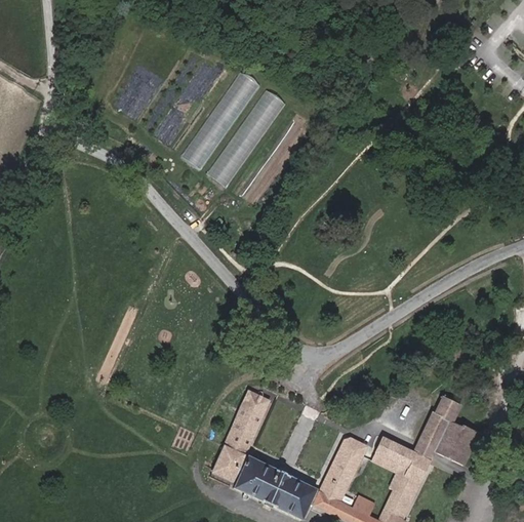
[(185,155),(204,167),(260,82),(242,70),(185,155)]
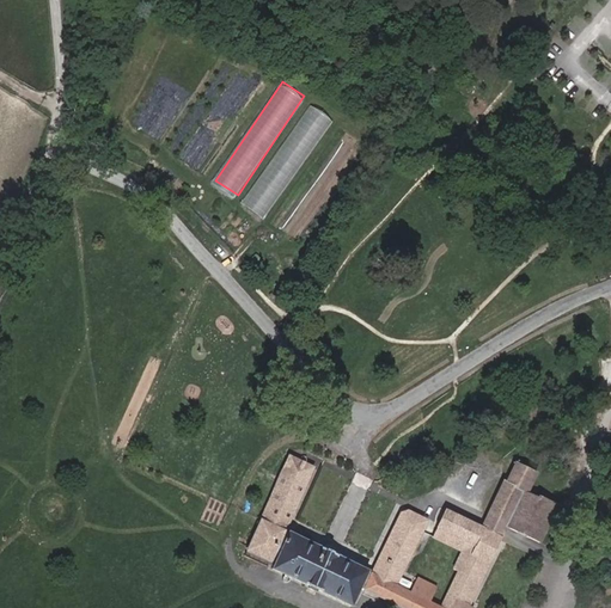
[(312,102),(246,203),(268,217),(334,115),(312,102)]
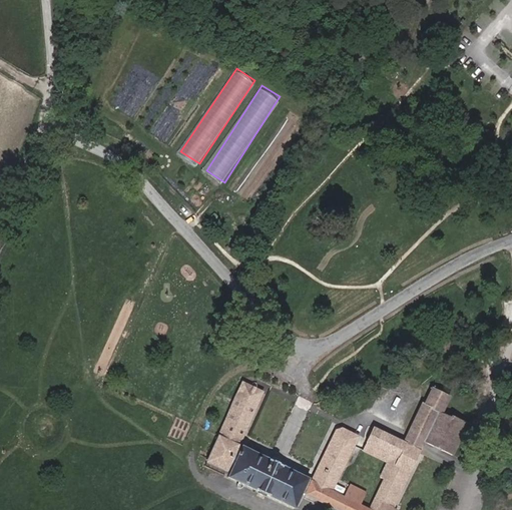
[(252,243),(249,248),(256,251),(258,246),(252,243)]
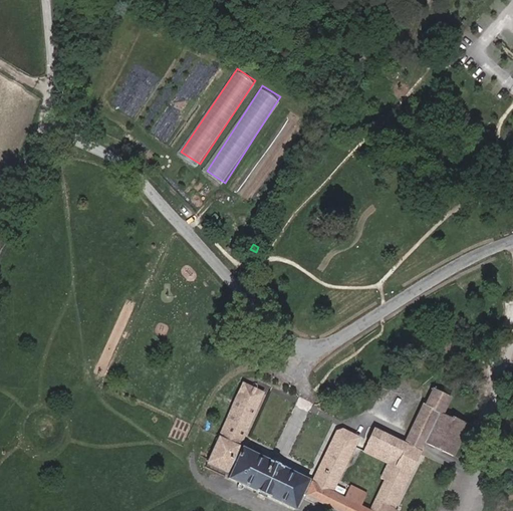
[(302,492),(312,479),(240,444),(263,391),(243,380),(220,433),(208,460),(230,471),(228,476),(295,507),(302,492)]
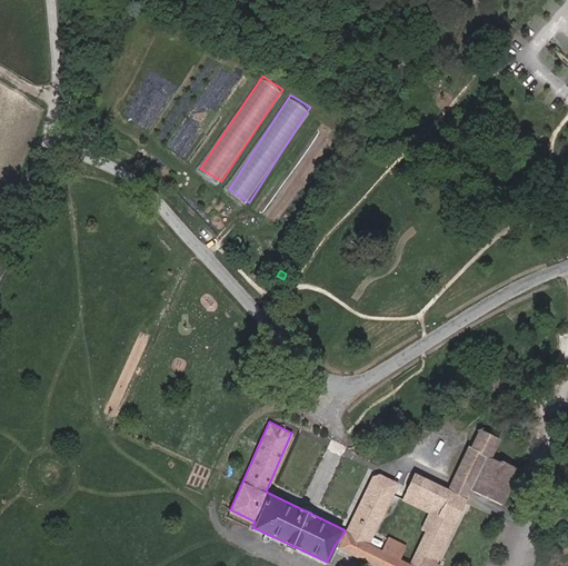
[(501,503),(519,467),(500,458),(499,459),(490,456),(499,436),(479,427),(470,447),(468,446),(452,478),(471,488),(501,503)]
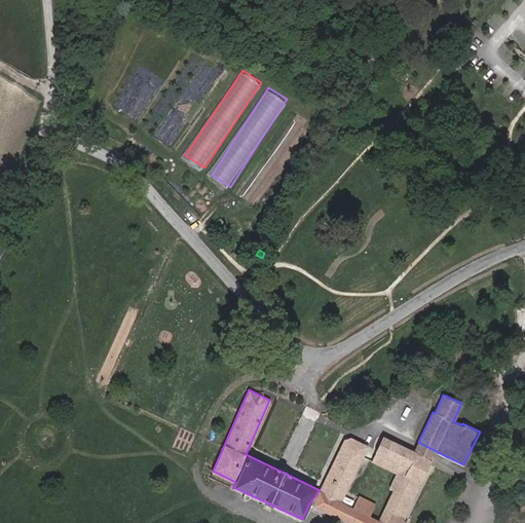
[(320,490),(309,503),(351,522),(405,522),(407,520),(403,518),(412,497),(406,494),(413,479),(420,483),(420,482),(421,482),(432,459),(414,451),(382,436),(372,459),(398,472),(389,487),(394,489),(379,520),(370,515),(376,502),(359,494),(351,507),(340,500),(368,445),(350,437),(344,439),(320,490)]
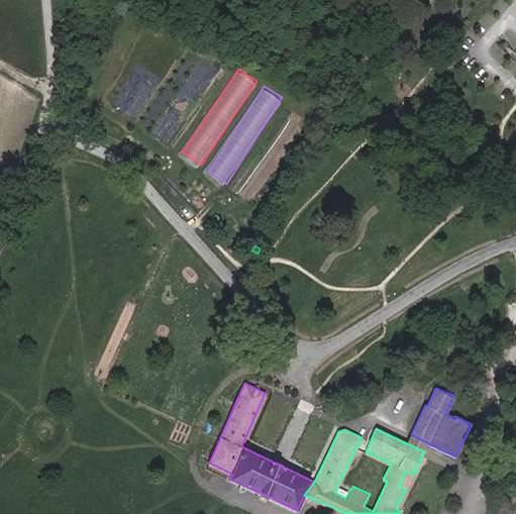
[(428,443),(411,434),(407,443),(424,451),(428,443)]
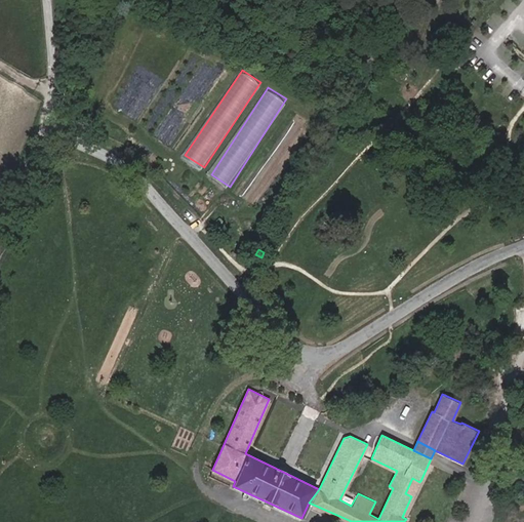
[(411,496),(419,482),(412,478),(405,493),(411,496)]
